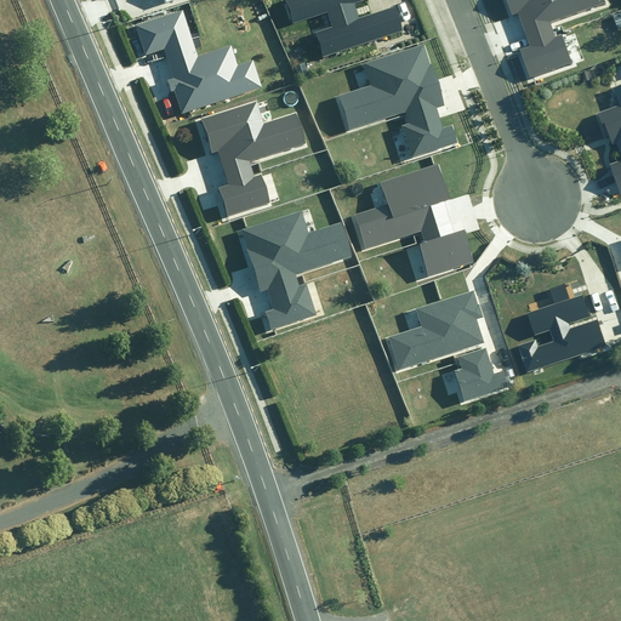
[(319,61),(403,33),(394,6),(358,18),(353,5),(365,1),(365,0),(283,0),(280,1),(290,29),(325,17),(330,30),(312,36),(319,61)]
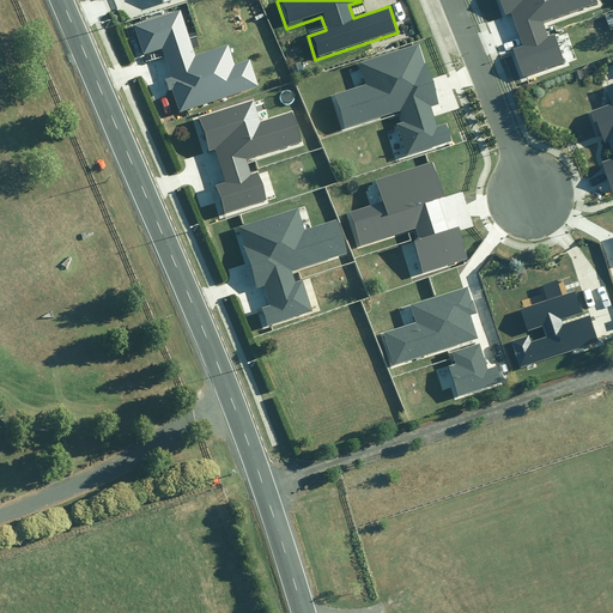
[(514,46),(523,76),(564,62),(554,36),(550,37),(544,23),(599,5),(596,0),(501,0),(507,14),(511,12),(522,43),(514,46)]
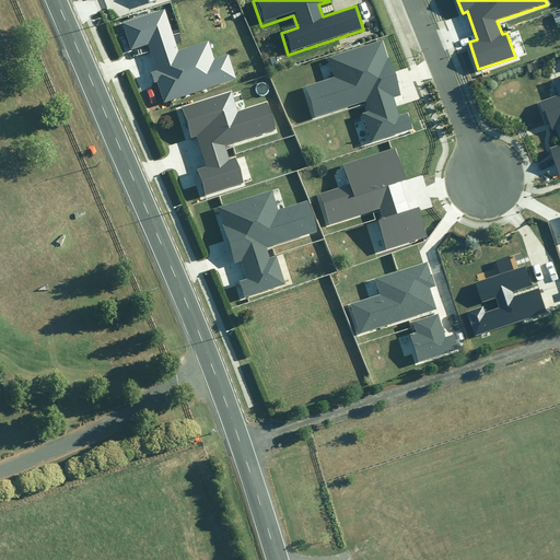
[(158,82),(164,102),(240,79),(231,51),(217,56),(210,38),(181,47),(168,8),(124,22),(131,49),(148,45),(155,71),(151,72),(154,83),(158,82)]
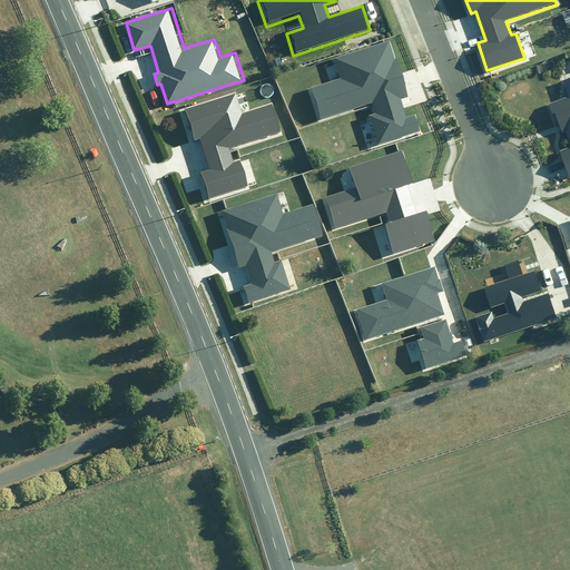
[(308,84),(318,117),(372,101),(375,111),(372,112),(381,140),(420,128),(415,114),(408,117),(402,99),(410,97),(402,69),(397,70),(389,38),(334,53),(340,75),(308,84)]
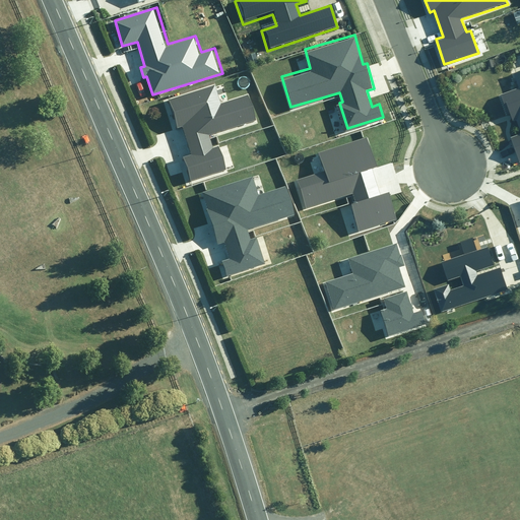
[(519,75),(516,77),(519,86),(519,89),(505,96),(515,124),(519,122),(519,124),(519,136),(513,139),(519,157),(519,75)]
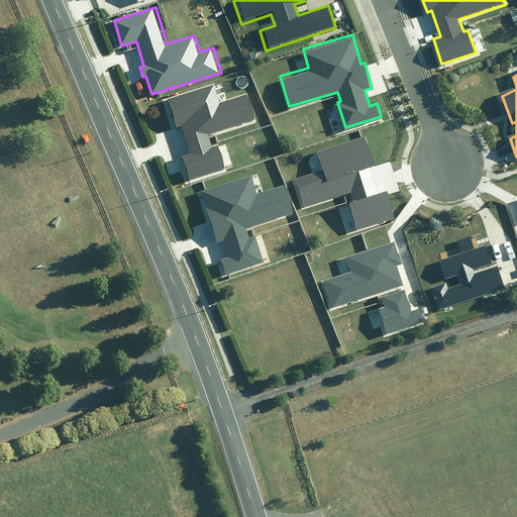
[(211,134),(260,119),(250,89),(221,98),(216,79),(167,94),(177,128),(182,126),(193,164),(185,166),(189,179),(224,168),(216,142),(214,143),(211,134)]
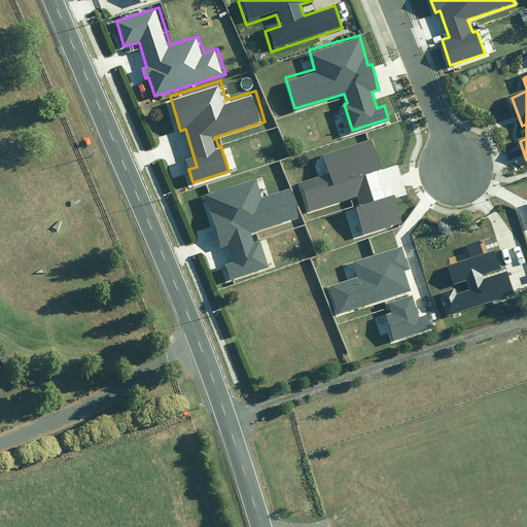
[(299,181),(308,212),(357,197),(360,206),(357,207),(365,234),(402,222),(394,197),(403,194),(394,164),(381,168),(372,138),(322,153),(327,172),(299,181)]
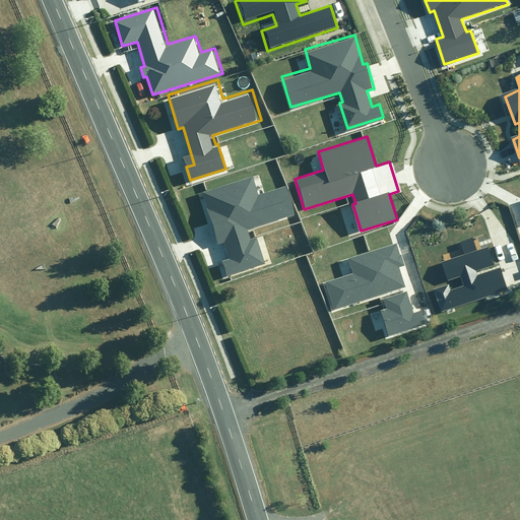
[(249,229),(298,214),(288,184),(260,192),(254,174),(204,189),(213,218),(210,219),(218,245),(225,243),(231,258),(222,260),(228,274),(263,263),(255,238),(252,239),(249,229)]
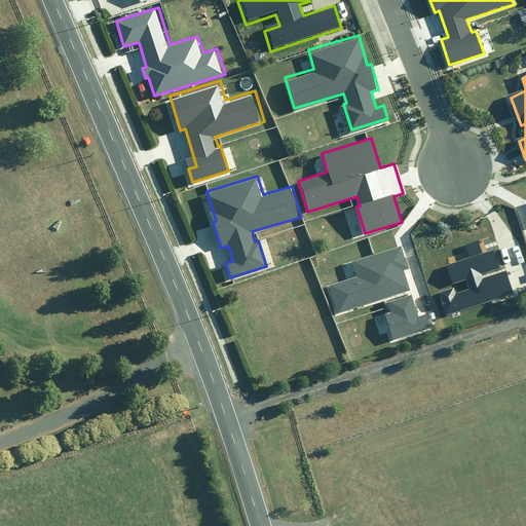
[(439,294),(446,315),(514,293),(505,271),(482,279),(481,276),(500,269),(493,249),(483,253),(479,240),(464,246),(467,257),(448,263),(454,282),(468,277),(472,289),(455,295),(453,289),(439,294)]
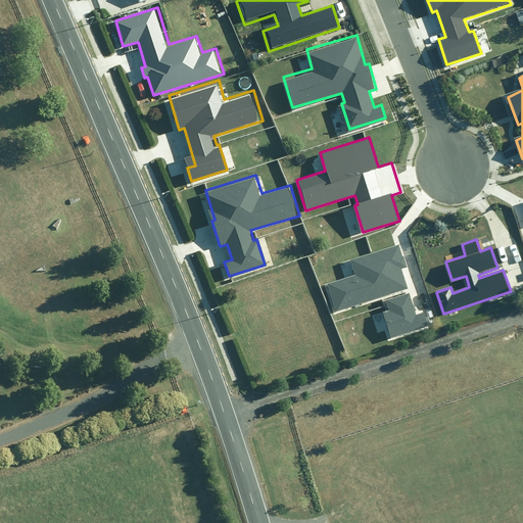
[(325,284),(334,314),(408,291),(401,269),(405,268),(398,247),(348,263),(352,275),(325,284)]
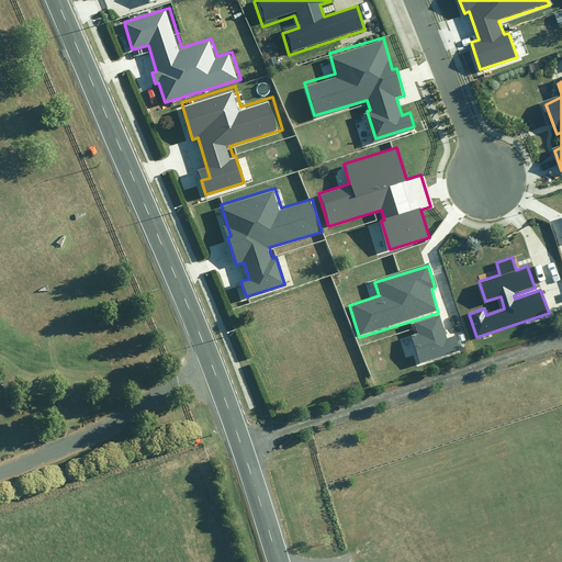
[(411,336),(419,362),(459,350),(454,337),(448,339),(440,316),(415,324),(418,333),(411,336)]
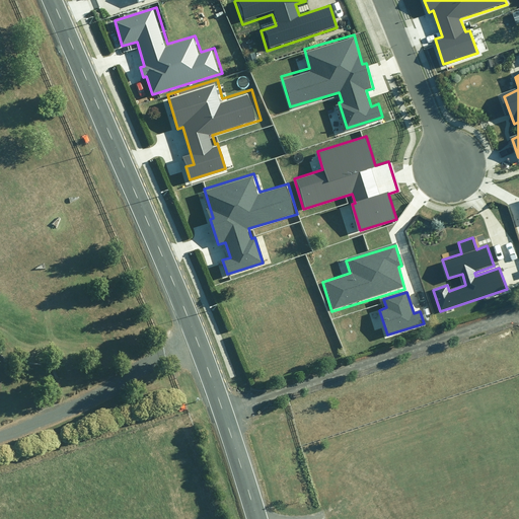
All buildings are outlined.
